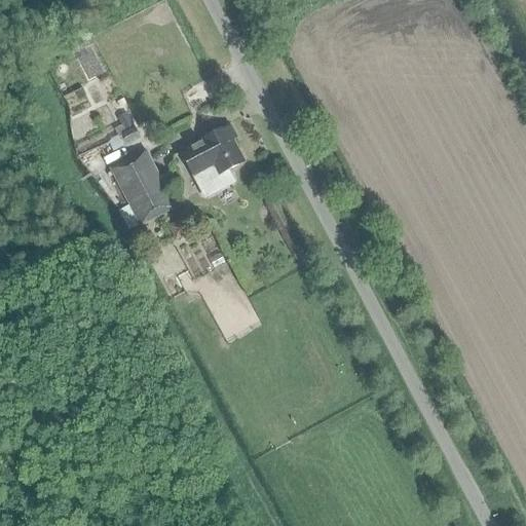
[(77,63),(98,52),(90,37),(70,47),(77,63)]
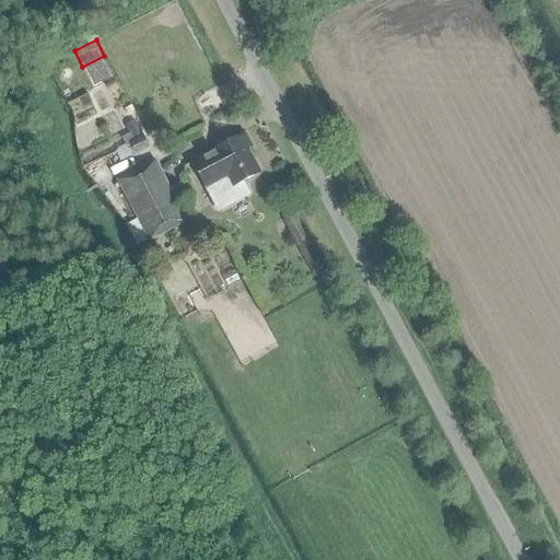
[(142,137),(129,143),(136,155),(148,149),(142,137)]
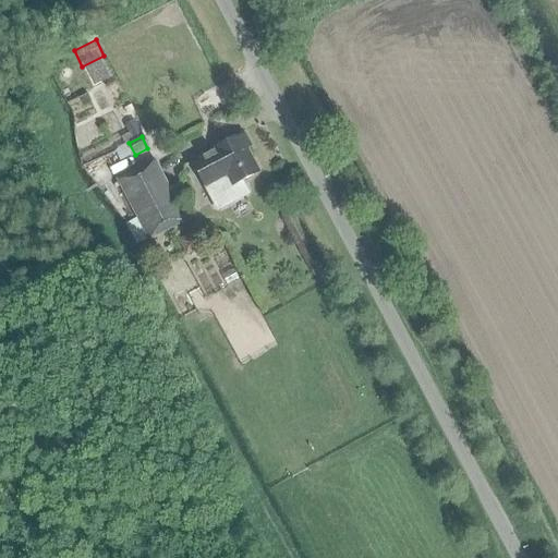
[(242,137),(194,162),(217,206),(221,207),(245,195),(246,190),(242,182),(261,172),(249,149),(253,148),(246,136),(243,138),(242,137)]
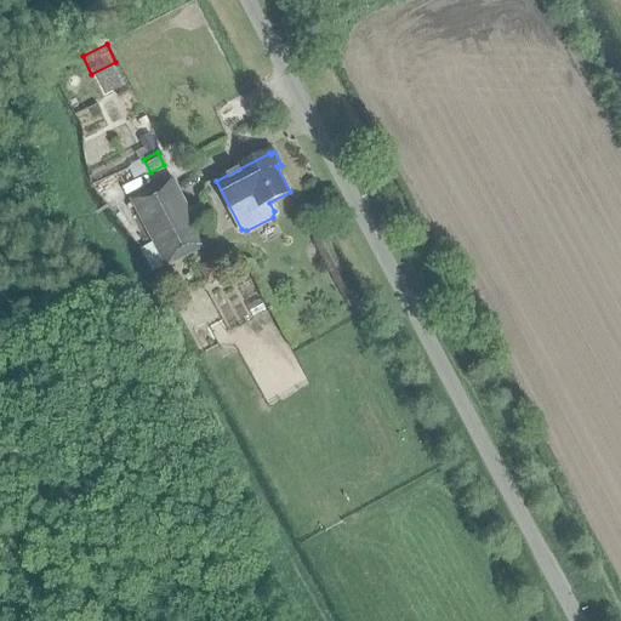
[(93,182),(98,194),(142,174),(137,161),(93,182)]
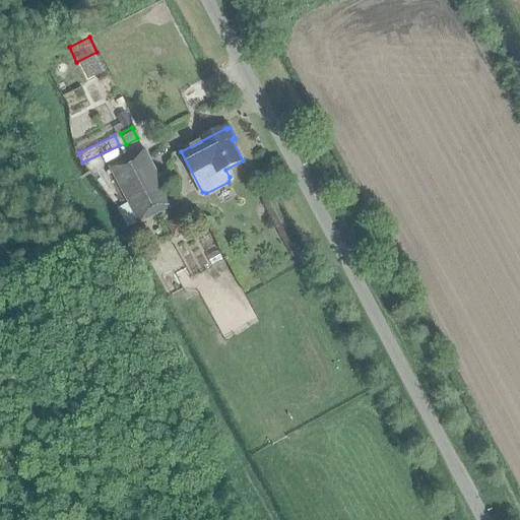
[(111,169),(140,224),(175,206),(146,150),(111,169)]
